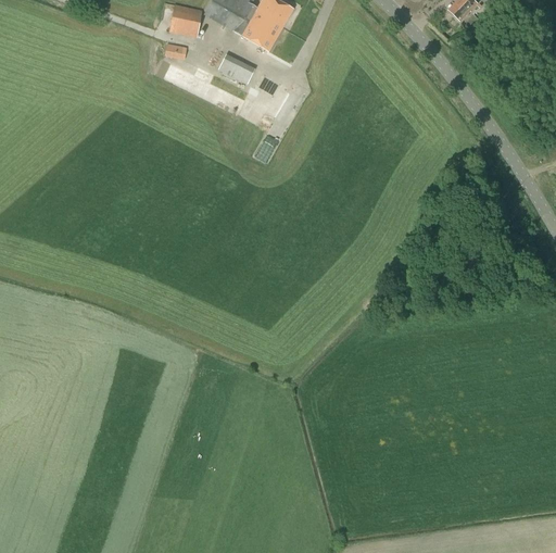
[(260,0),(256,7),(248,1),(248,0),(210,0),(203,13),(231,29),(268,51),(292,64),(307,37),(285,24),(293,9),(278,0),(260,0)]
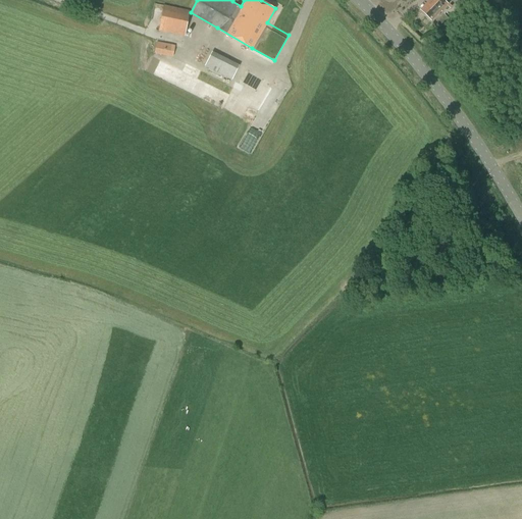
[(432,18),(449,1),(448,0),(427,0),(421,7),(432,18)]
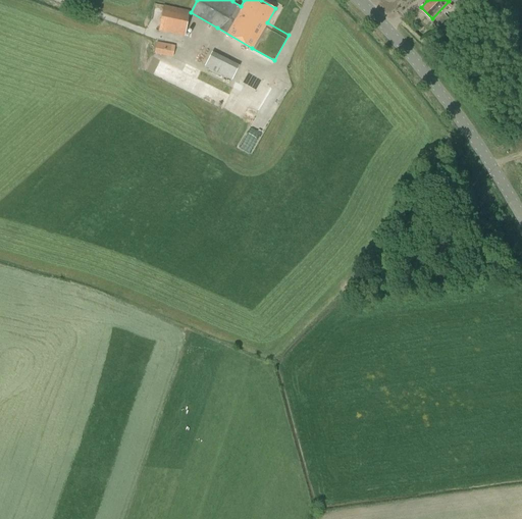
[(481,3),(487,0),(461,0),(466,11),(481,3)]
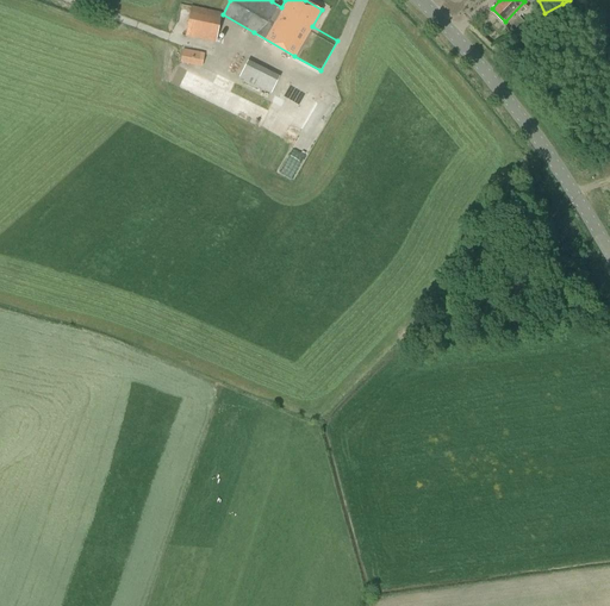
[(216,41),(221,10),(191,2),(185,33),(216,41)]
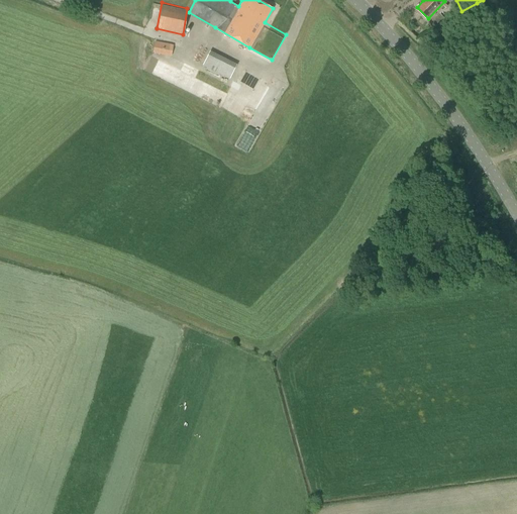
[(171,55),(173,42),(154,38),(152,50),(171,55)]
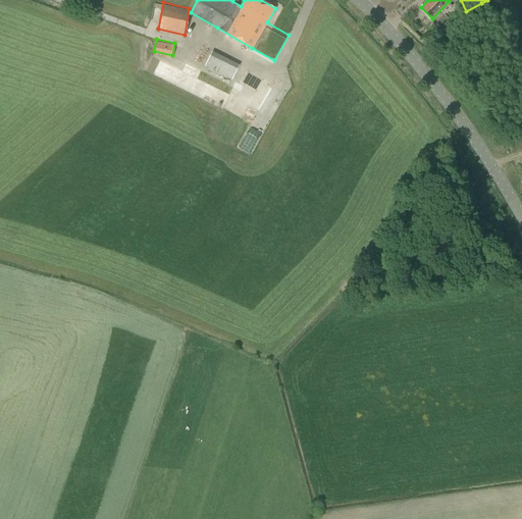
[(231,79),(240,63),(211,49),(204,64),(231,79)]
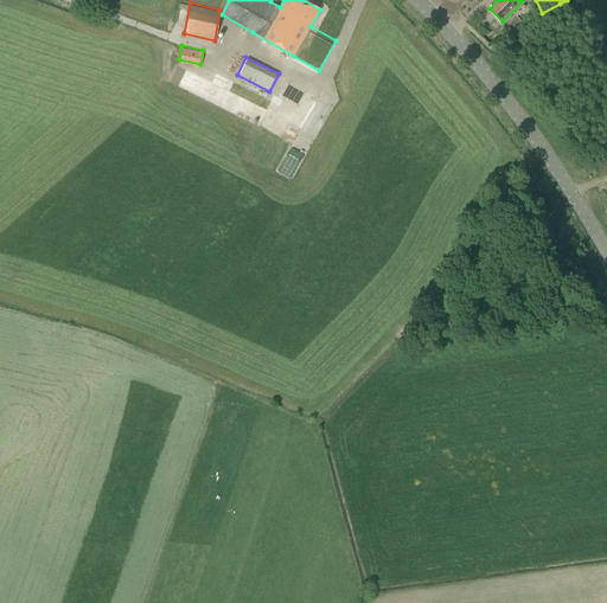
All buildings are outlined.
